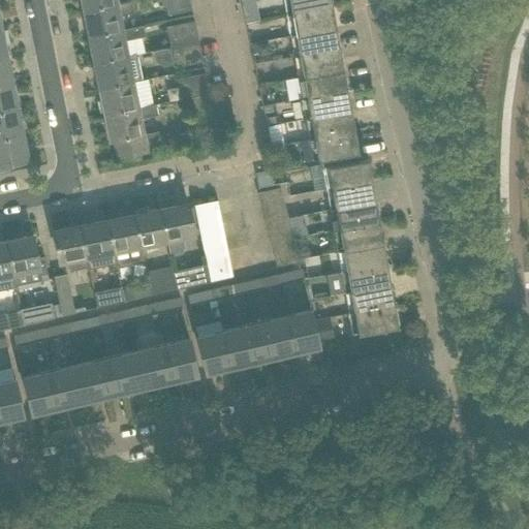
[(118,4),(116,0),(80,0),(83,11),(118,4)]
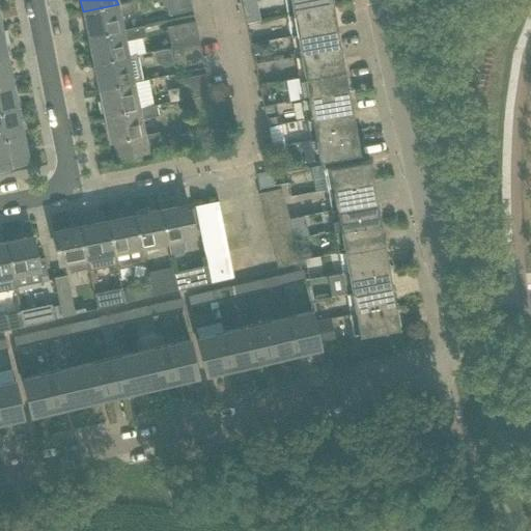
[(190,0),(165,0),(168,15),(192,9),(190,0)]
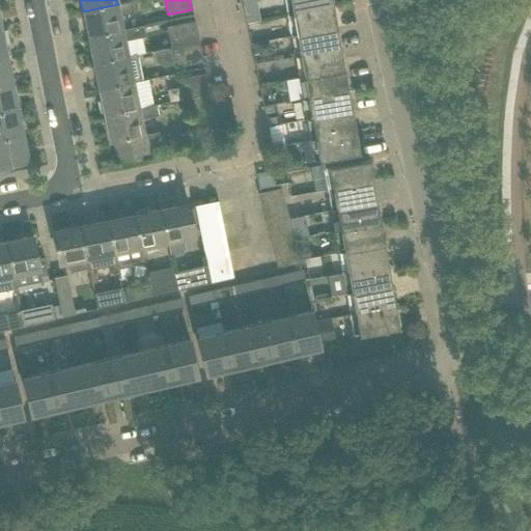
[(256,0),(242,0),(244,9),(258,7),(256,0)]
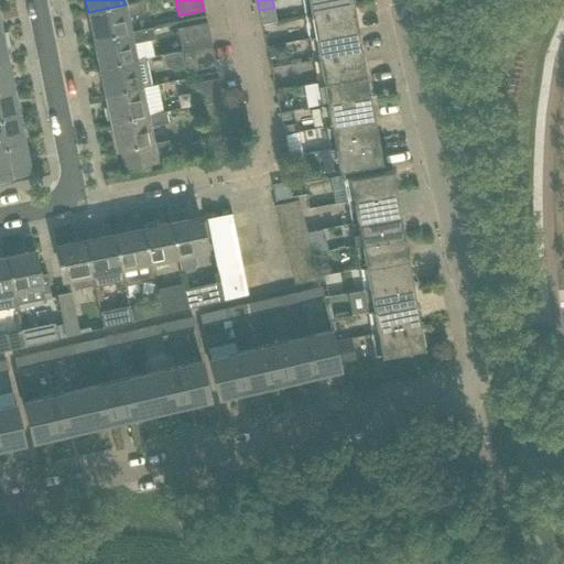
[(353,0),(307,0),(311,15),(355,8),(353,0)]
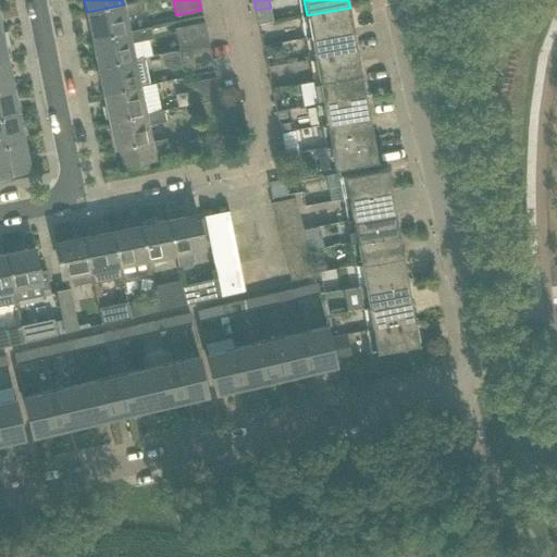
[(130,32),(126,15),(143,12),(141,1),(124,4),(87,12),(93,39),(130,32)]
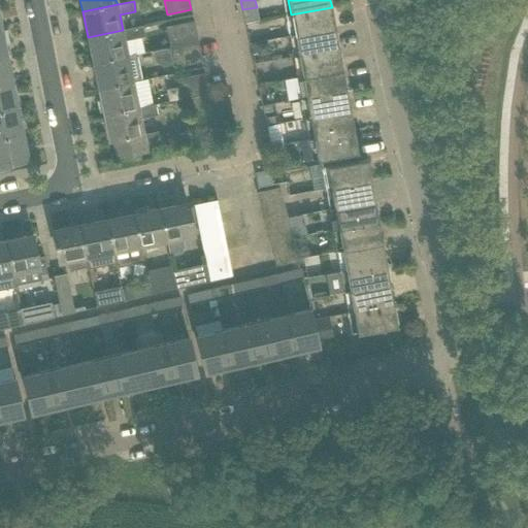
[(335,28),(332,7),(291,14),(295,35),(335,28)]
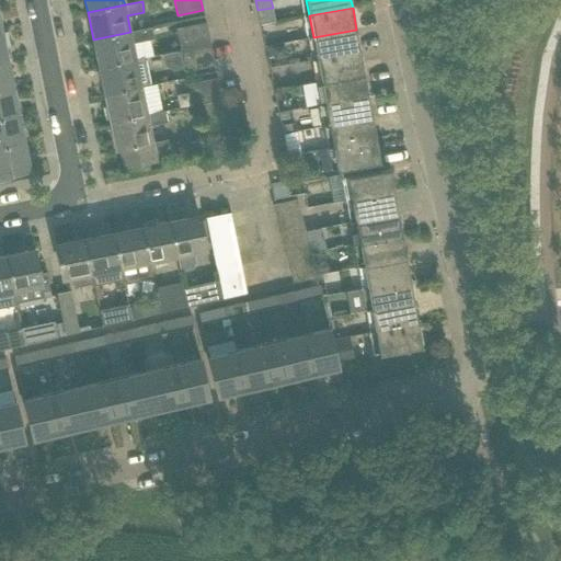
[(178,30),(182,50),(210,44),(206,24),(178,30)]
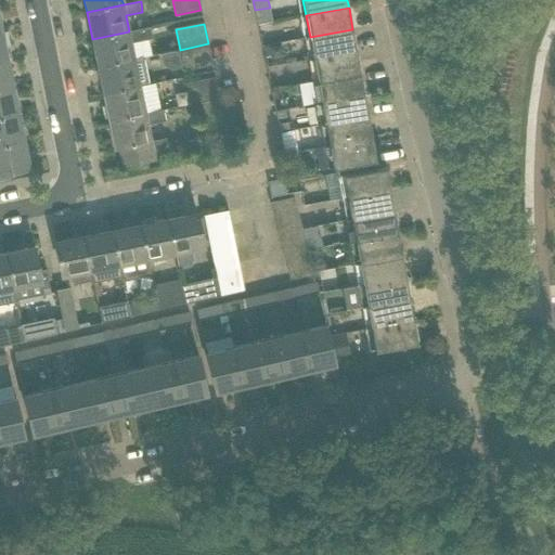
[(134,59),(131,43),(153,38),(150,27),(129,31),(92,39),(98,66),(134,59)]
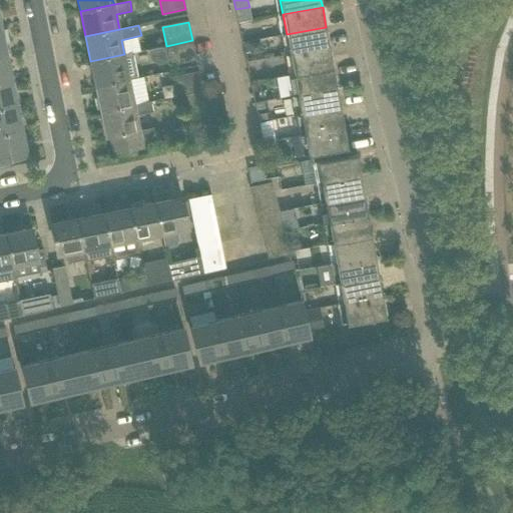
[(330,47),(326,27),(287,34),(291,54),(330,47)]
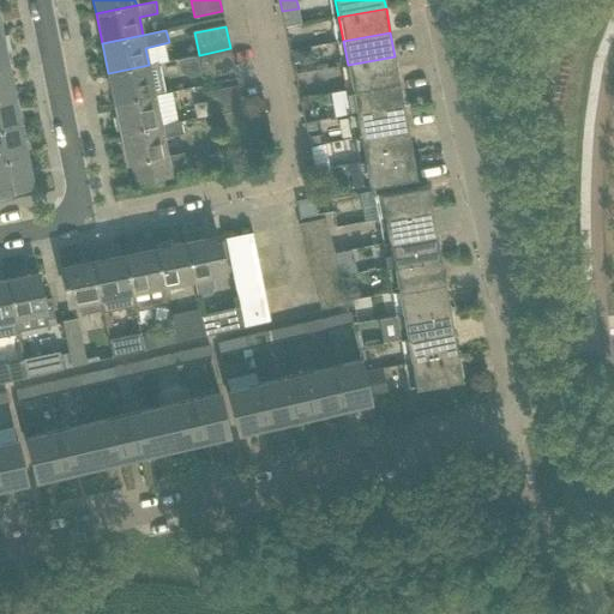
[(235,71),(230,48),(199,55),(204,78),(235,71)]
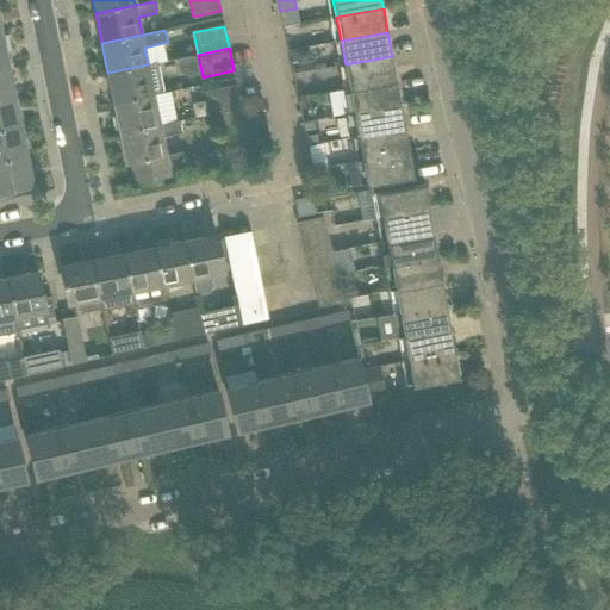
[(397,80),(392,56),(346,64),(349,88),(397,80)]
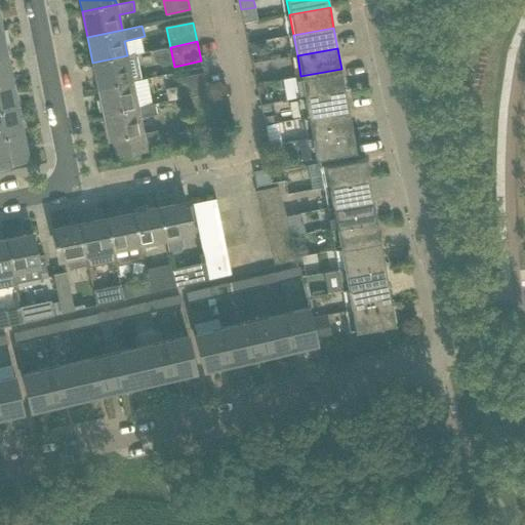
[(127,55),(92,63),(97,88),(132,81),(142,80),(136,53),(127,55)]
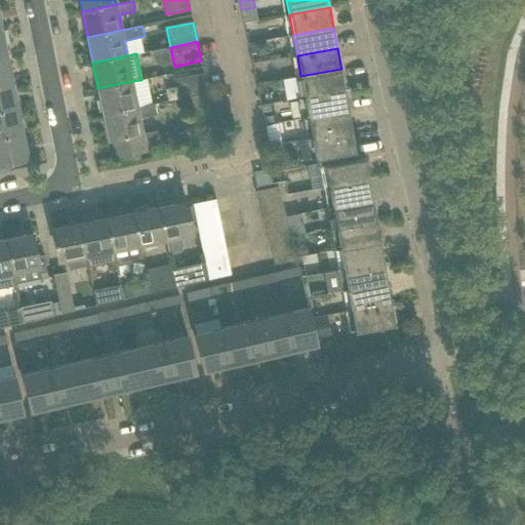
[(0,83),(12,81),(7,55),(0,56),(0,83)]
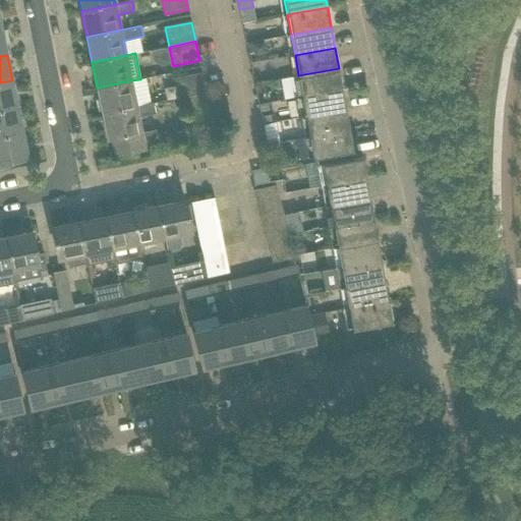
[(342,89),(339,68),(298,75),(302,96),(342,89)]
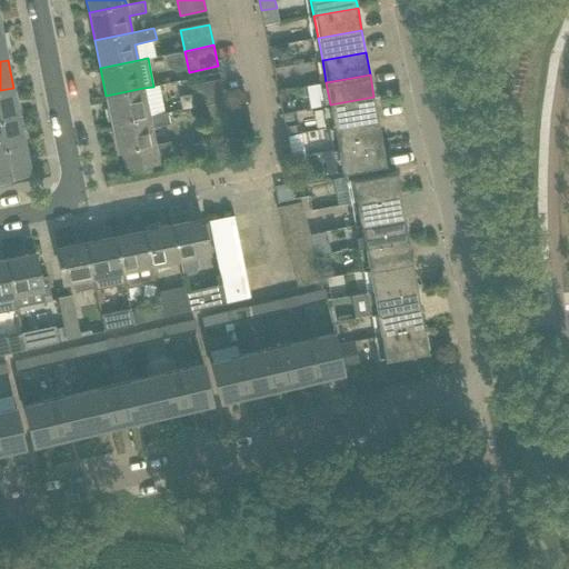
[(196,107),(203,106),(226,101),(221,80),(191,86),(196,107)]
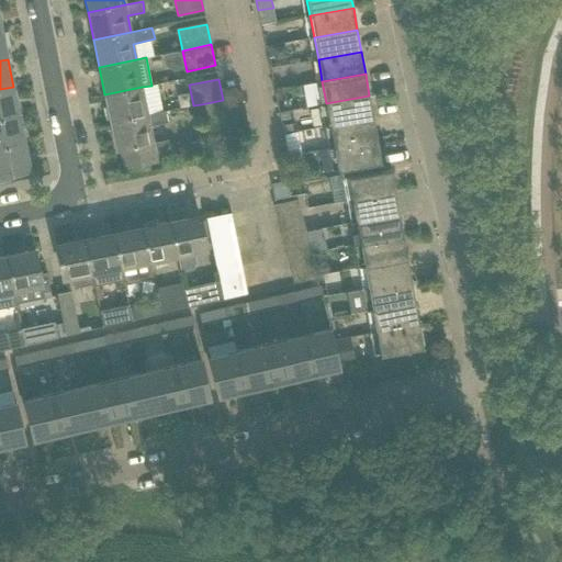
[(0,117),(19,114),(13,87),(0,89),(0,117)]
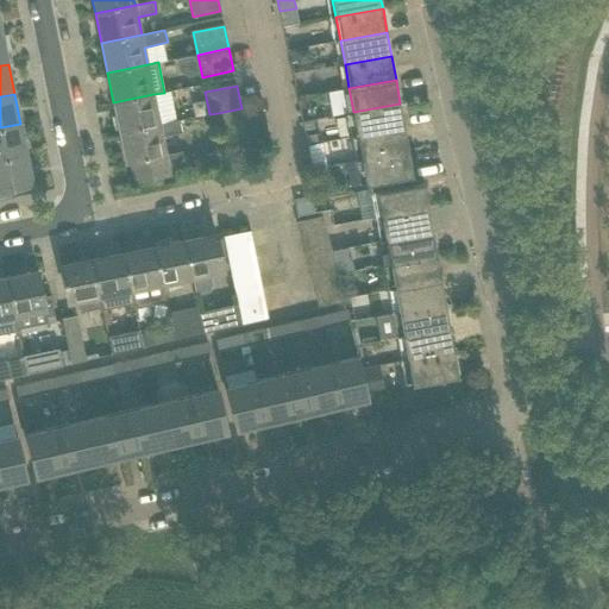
[(159,124),(154,94),(113,102),(119,132),(159,124)]
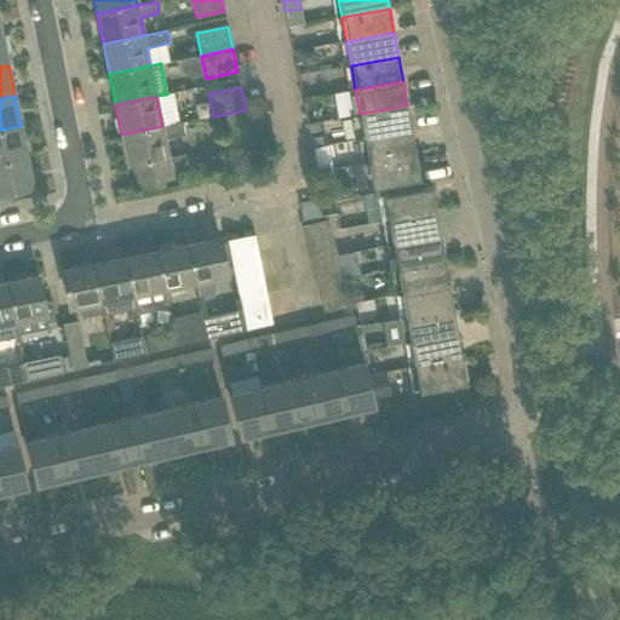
[(360,114),(349,116),(354,141),(363,138),(412,130),(407,105),(360,114)]
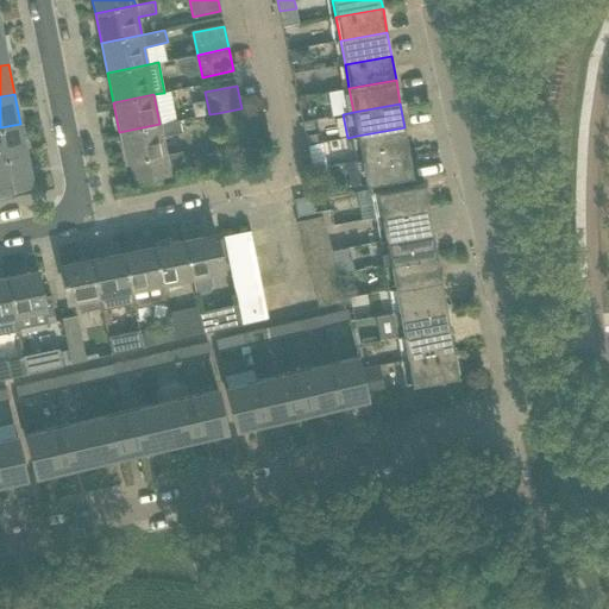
[(258,105),(242,108),(218,113),(224,143),(248,138),(246,135),(264,131),(258,105)]
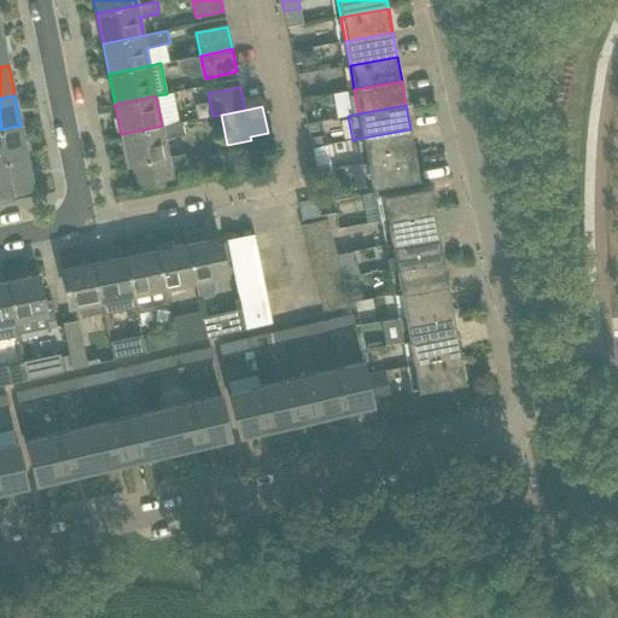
[(173,178),(164,139),(184,135),(181,122),(162,126),(121,134),(127,165),(132,164),(136,185),(173,178)]
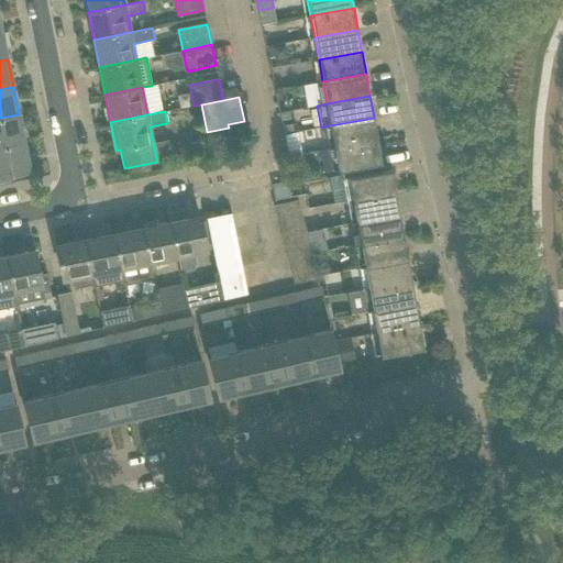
[(0,146),(25,142),(19,114),(0,118),(0,146)]
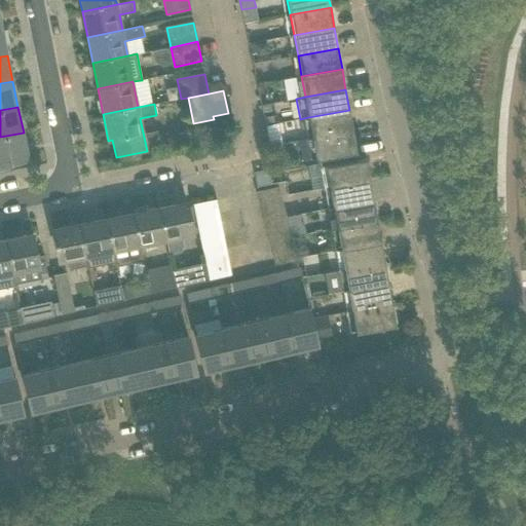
[(352,130),(349,110),(308,117),(312,138),(352,130)]
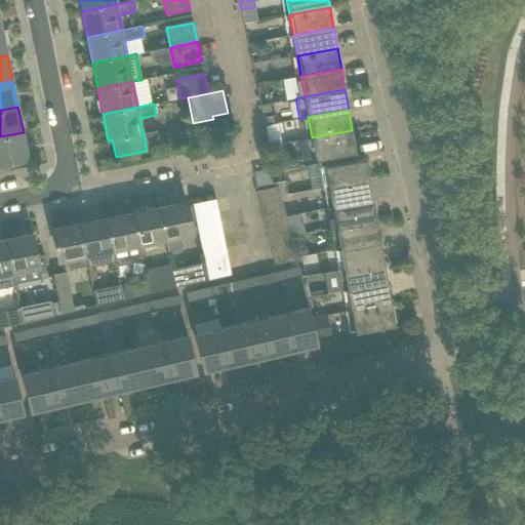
[(356,152),(352,130),(312,137),(316,159),(356,152)]
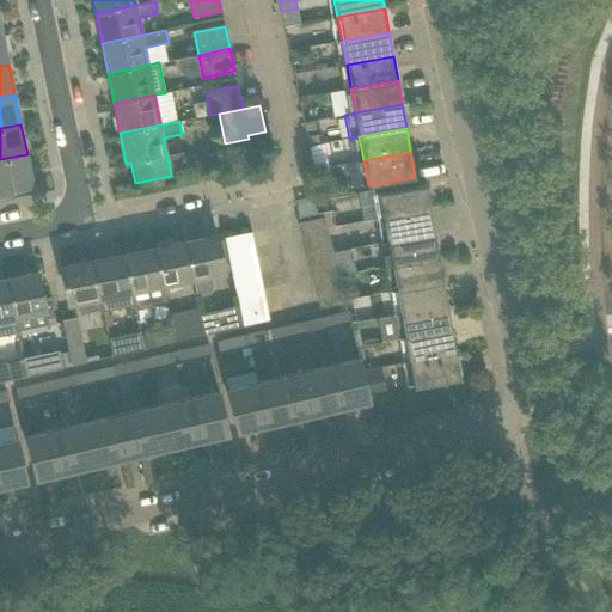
[(34,185),(28,154),(0,159),(0,201),(14,199),(13,189),(34,185)]
